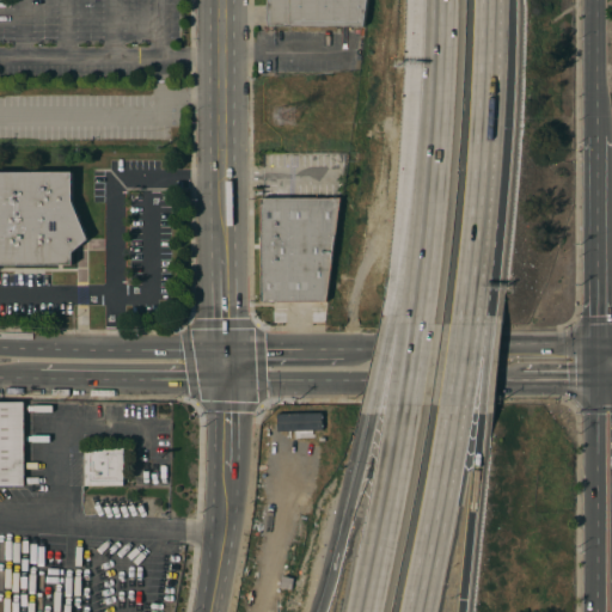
[(267,26),(267,0),(367,0),(363,26),(267,26)]
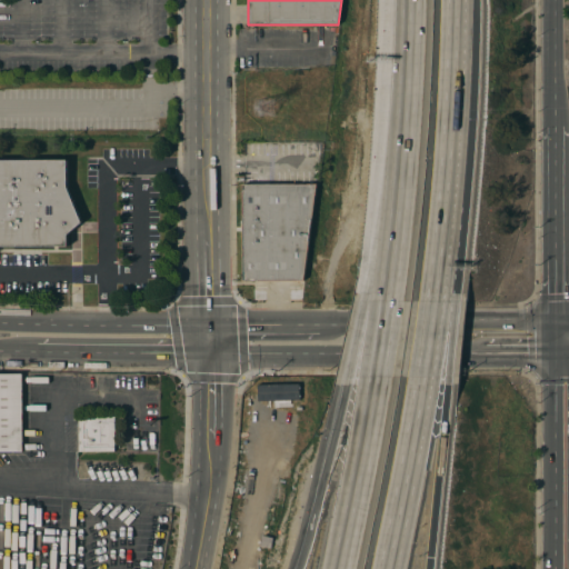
[(0,246),(0,160),(67,160),(68,187),(82,222),(68,235),(68,246),(0,246)]
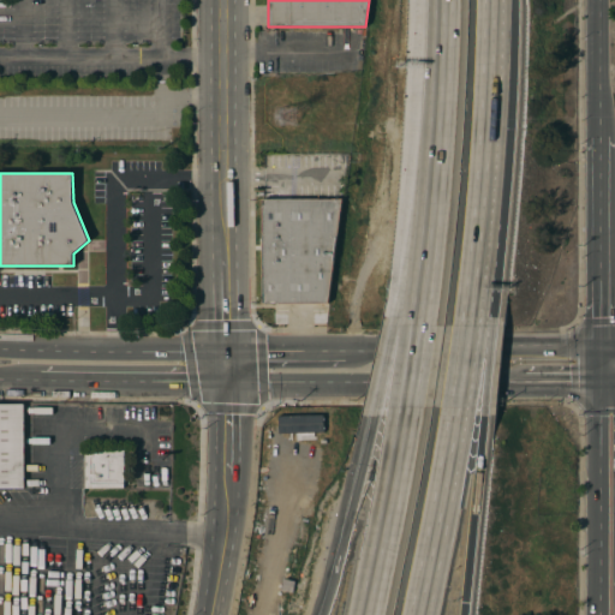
[(263,303),(263,199),(341,199),(328,303),(263,303)]
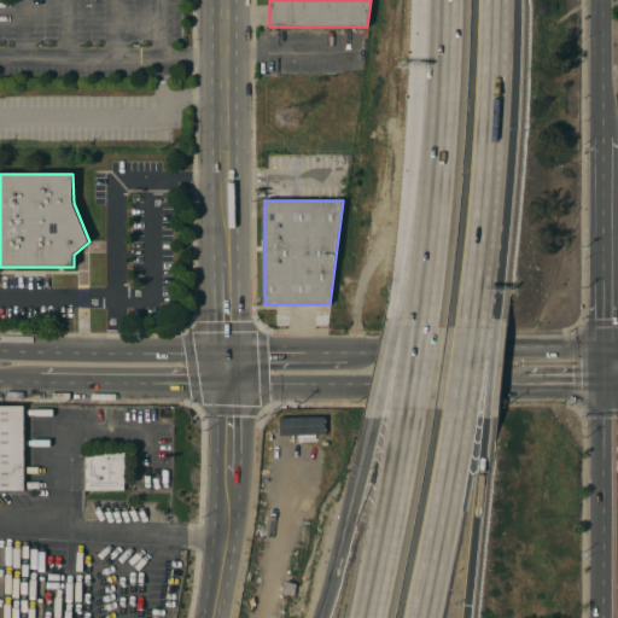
[(24,490),(0,490),(0,406),(24,406),(24,490)]
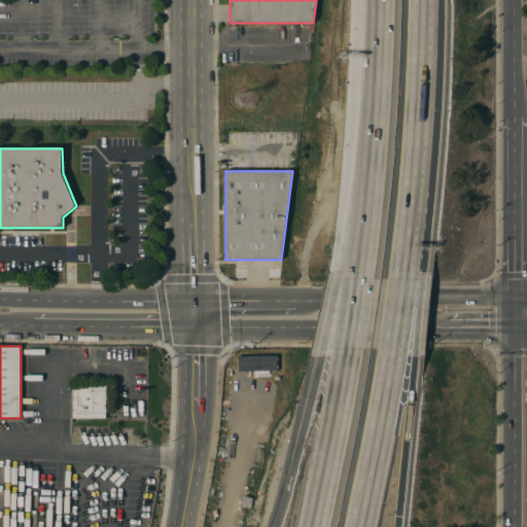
[(276,371),(276,355),(238,355),(238,371),(276,371)]
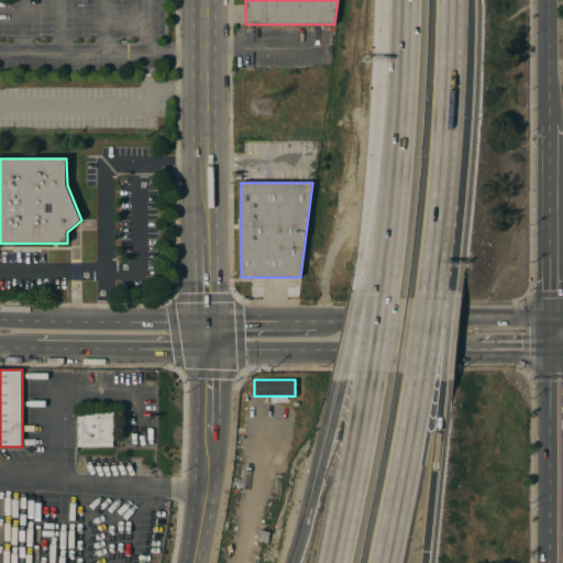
[(78,446),(78,416),(86,416),(86,412),(113,412),(113,446),(78,446)]
